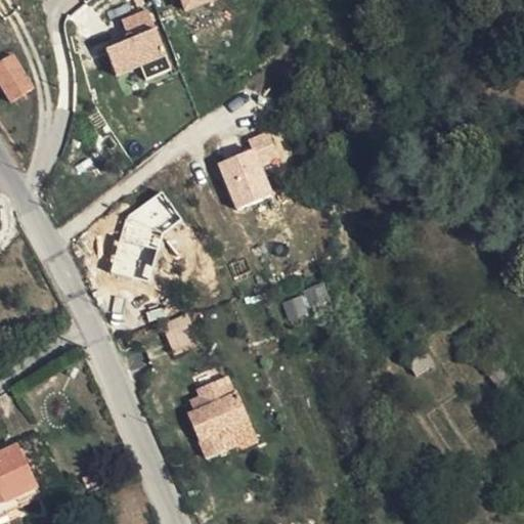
[(179,0),(184,12),(213,0),(179,0)]
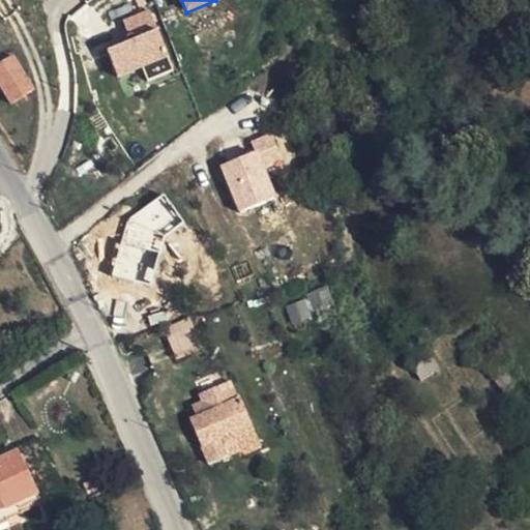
[(149,7),(120,19),(127,38),(106,48),(118,77),(169,56),(149,7)]
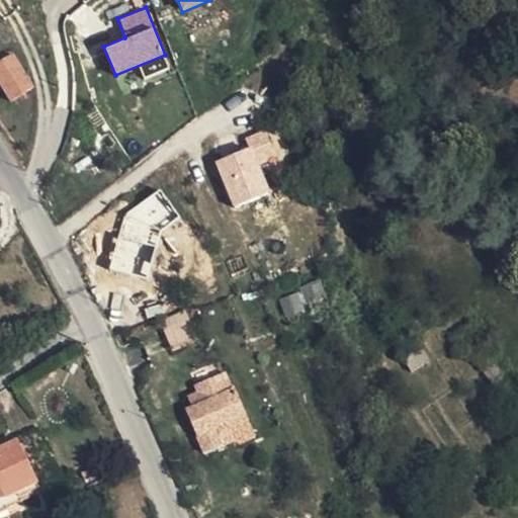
[(0,103),(17,93),(0,68),(0,103)]
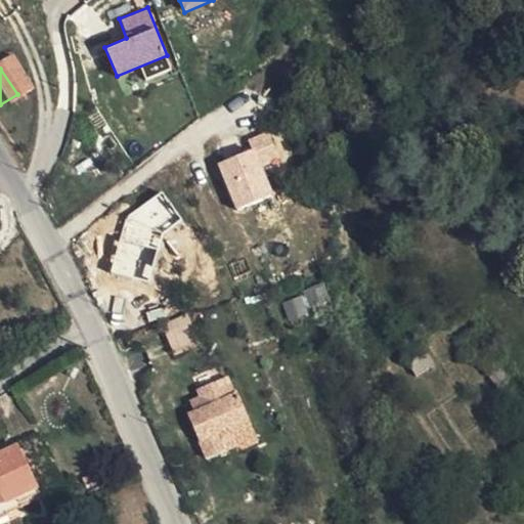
[(236,211),(275,194),(264,168),(281,161),(268,130),(247,139),(250,147),(216,162),(236,211)]
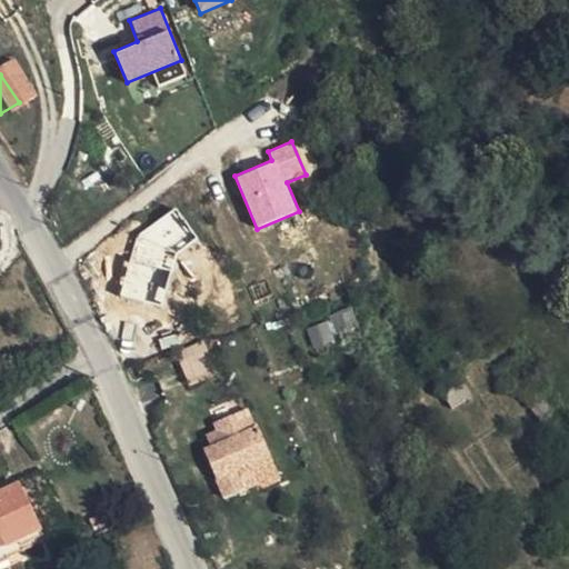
[(132,219),(123,298),(162,302),(169,242),(182,245),(185,225),(132,219)]
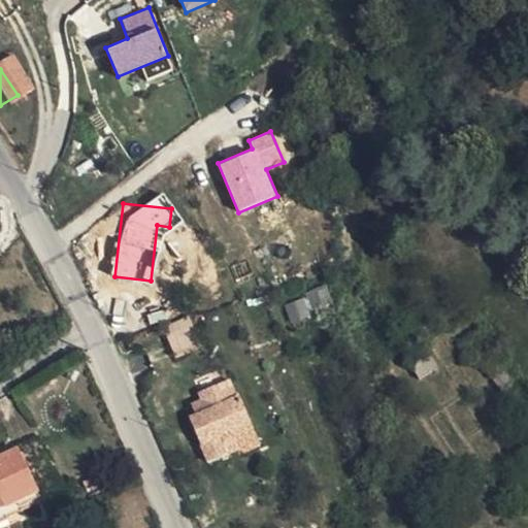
[(284,305),(291,320),(331,301),(324,286),(284,305)]
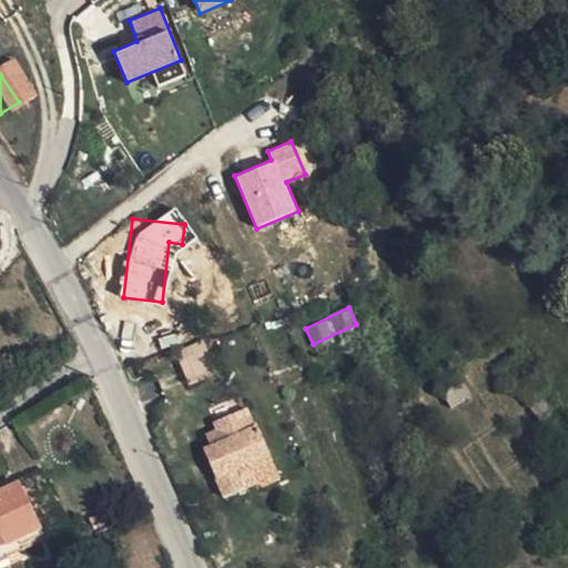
[(190,383),(212,372),(198,343),(175,354),(190,383)]
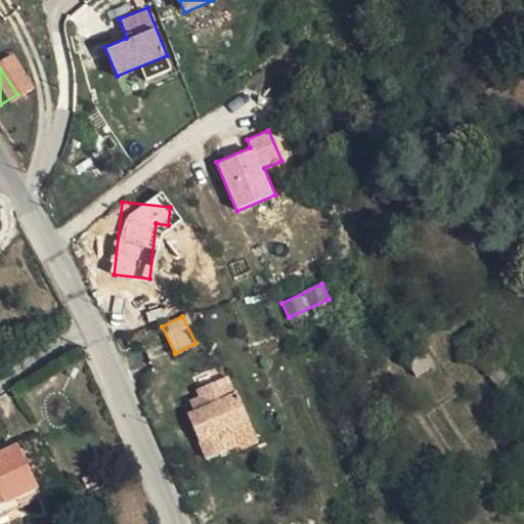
[(177,440),(198,432),(191,415),(221,403),(210,376),(206,377),(203,368),(189,374),(186,366),(171,373),(173,380),(163,384),(166,393),(160,396),(177,440)]
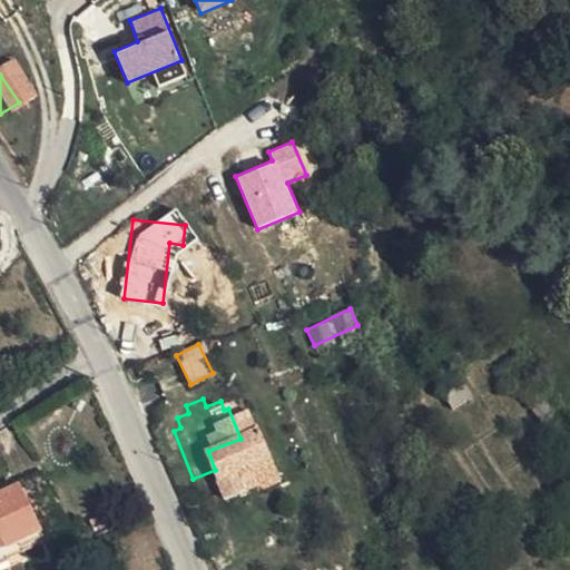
[(10,487),(0,491),(0,564),(36,547),(33,540),(36,538),(10,487)]
